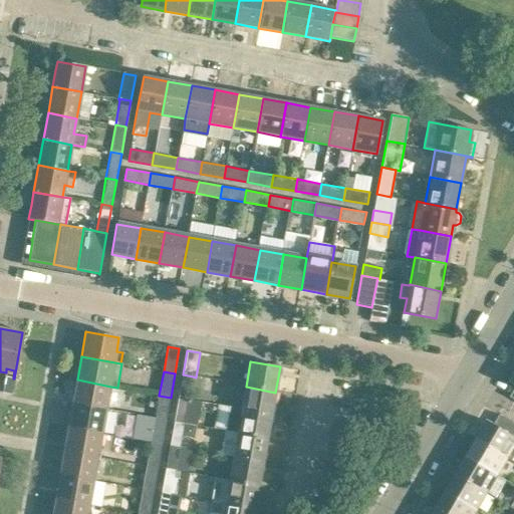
[(193,376),(183,374),(178,400),(188,401),(193,376)]
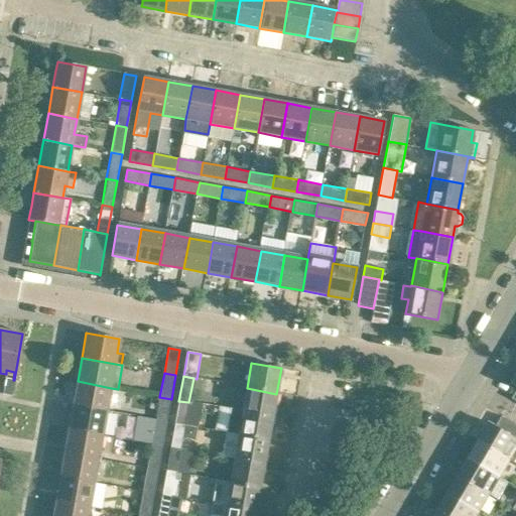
[(78,381),(73,405),(107,411),(111,388),(78,381)]
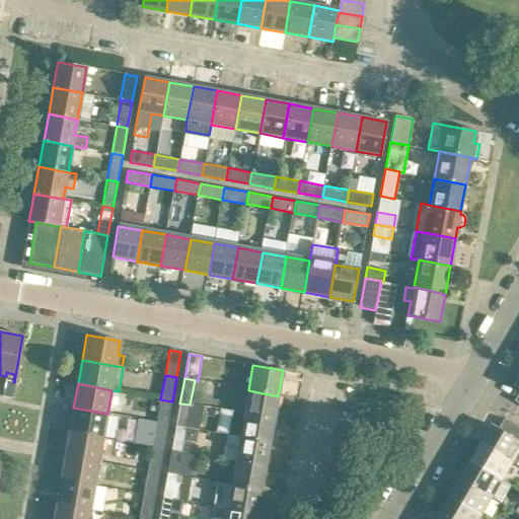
[(244,414),(244,415),(274,420),(278,396),(248,390),(244,414)]
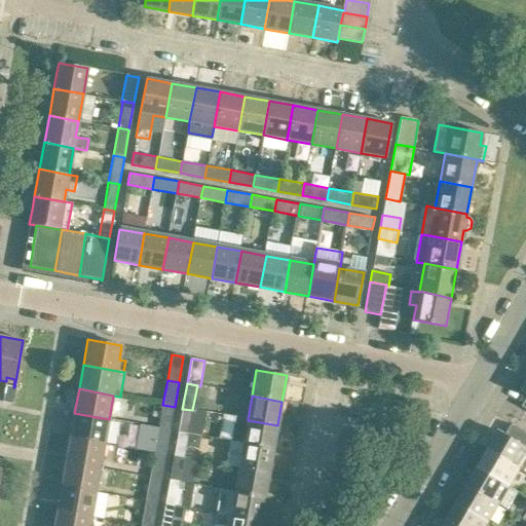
[(175,407),(162,405),(158,428),(170,430),(175,407)]
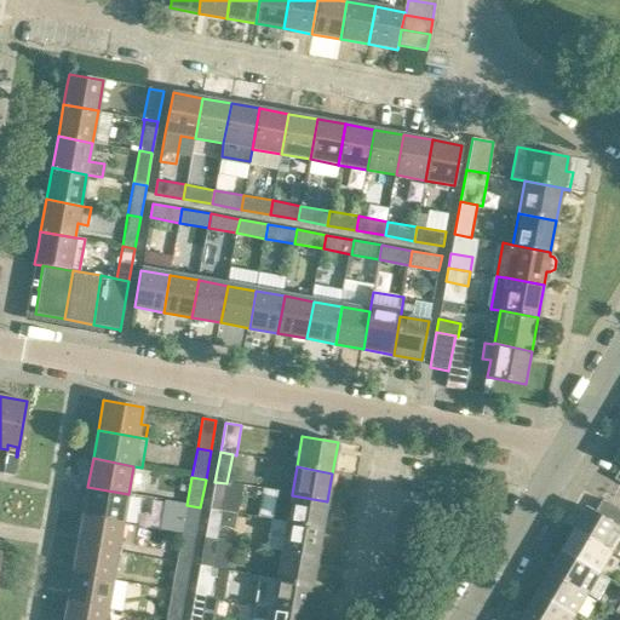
[(222,512),(231,514),(235,495),(225,494),(227,483),(214,482),(210,510),(222,512)]
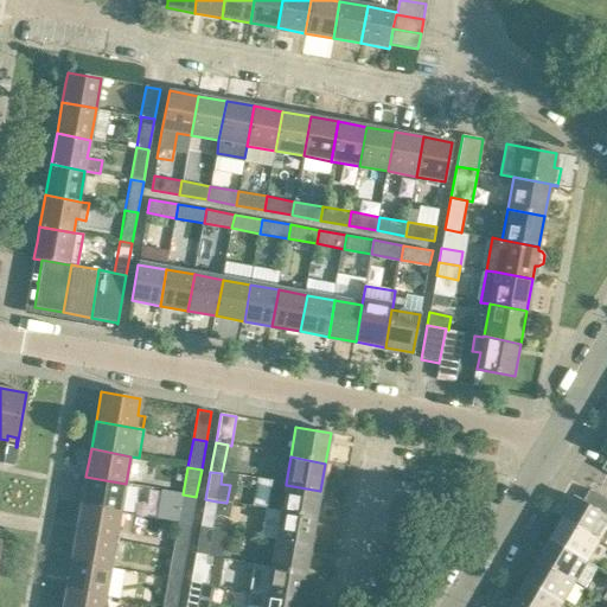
[(85,477),(81,505),(120,512),(126,484),(85,477)]
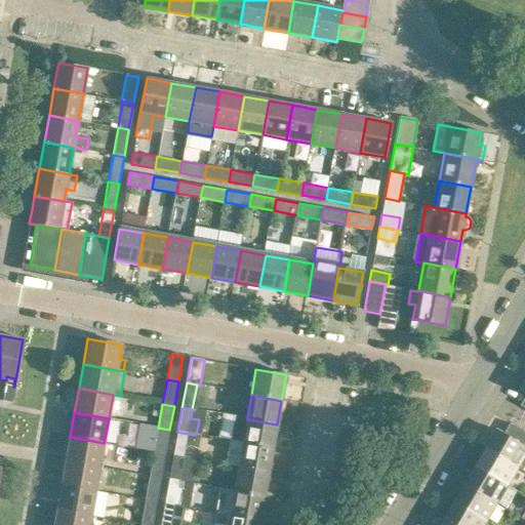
[(235,416),(231,441),(273,449),(277,425),(247,419),(247,418),(235,416)]
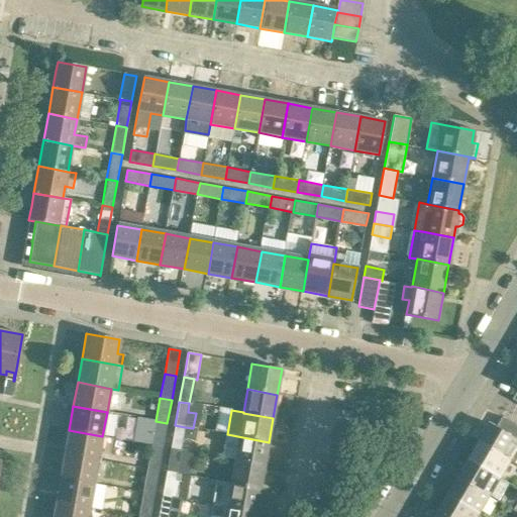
[(516,425),(502,417),(496,427),(488,423),(481,435),(480,434),(476,440),(510,460),(514,462),(516,457),(516,425)]
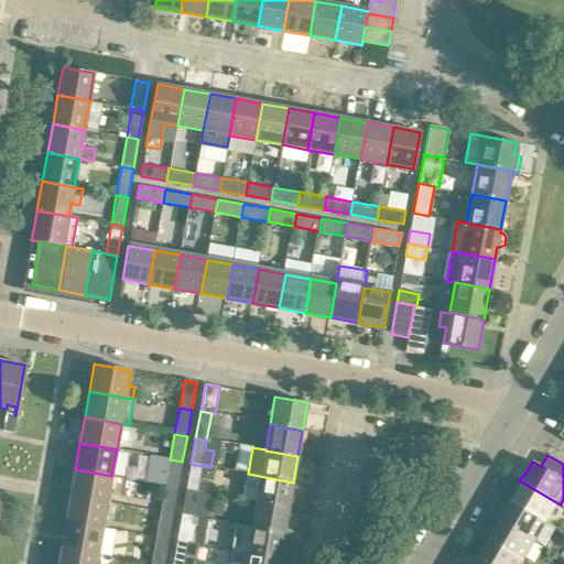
[(170,459),(165,486),(177,488),(182,462),(170,459)]
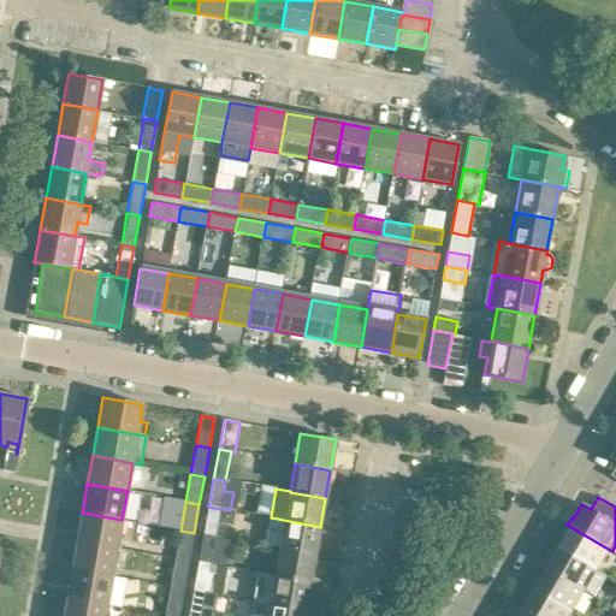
[(208,507),(203,535),(215,537),(220,509),(208,507)]
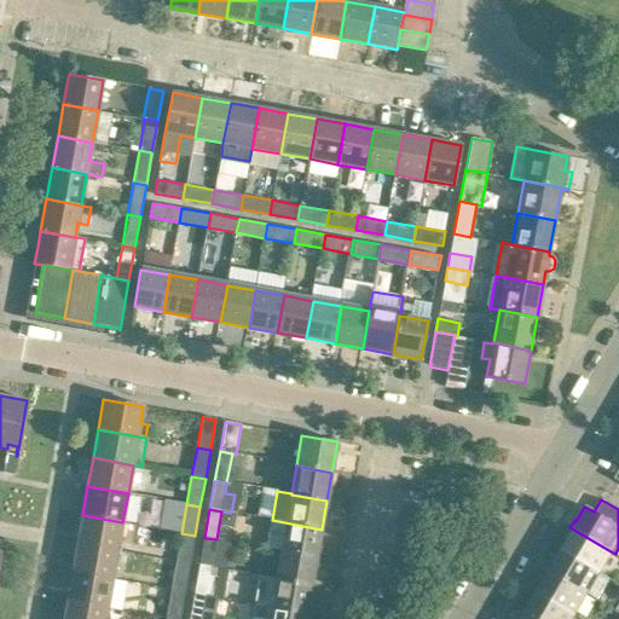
[(82,515),(77,544),(117,551),(122,522),(82,515)]
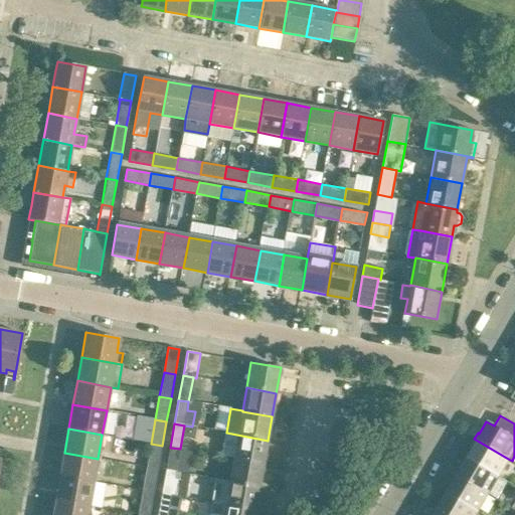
[(226,433),(221,457),(233,459),(264,464),(268,441),(226,433)]
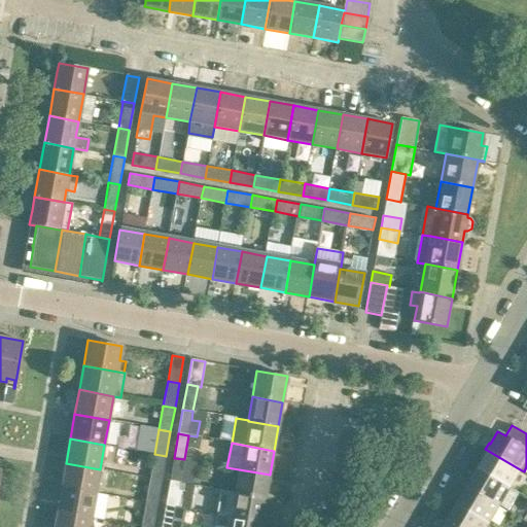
[(520,469),(485,449),(482,455),(483,456),(476,467),(510,488),(520,469)]
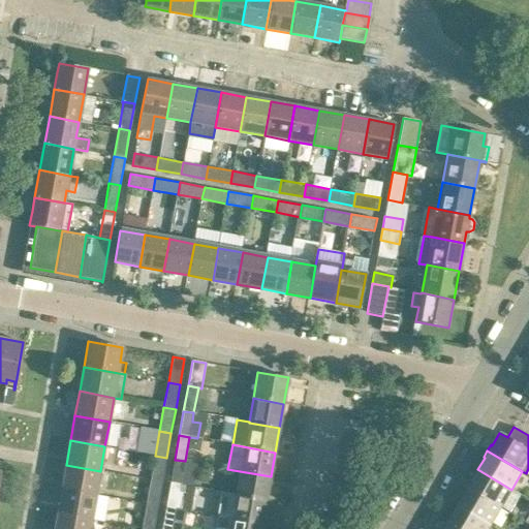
[(166,458),(155,456),(150,480),(162,483),(166,458)]
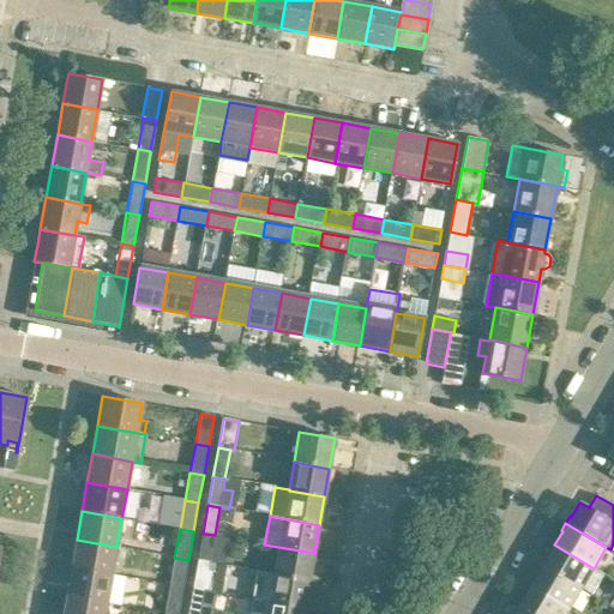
[(198,561),(220,565),(224,537),(203,534),(198,561)]
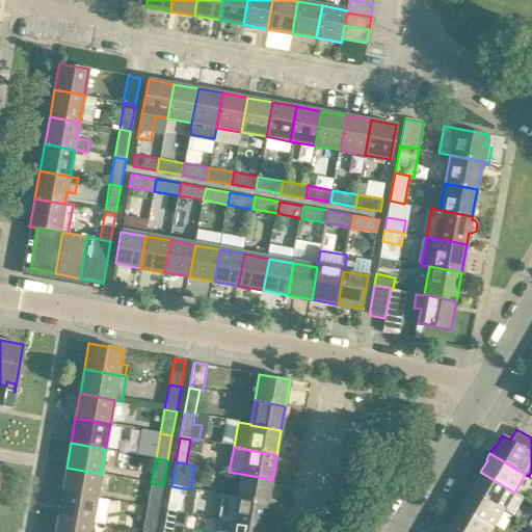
[(67,468),(62,491),(97,498),(101,474),(67,468)]
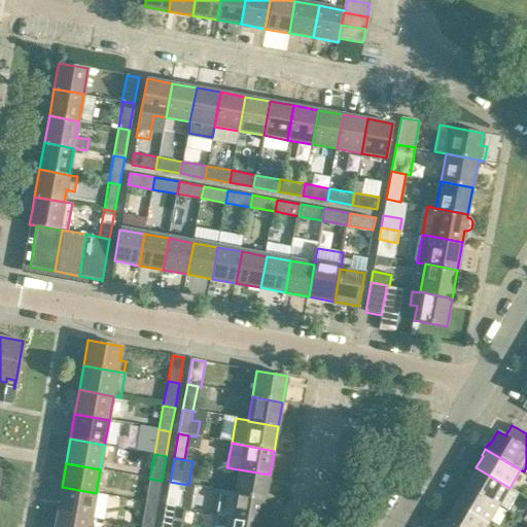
[(510,488),(476,467),(468,480),(467,479),(463,485),(499,505),(510,488)]
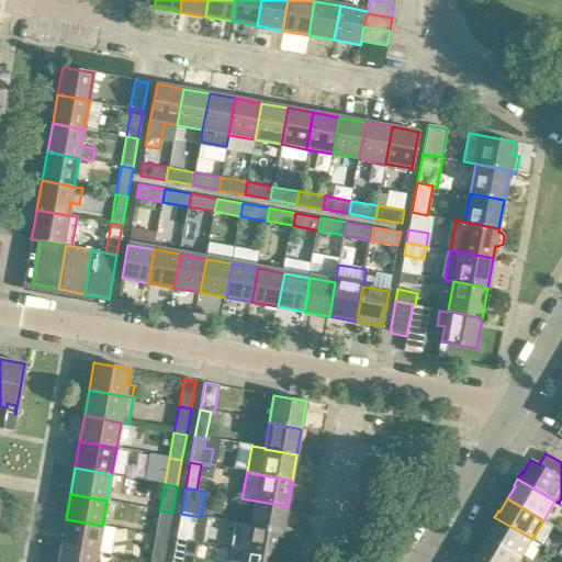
[(255,501),(250,526),(282,532),(288,506),(255,501)]
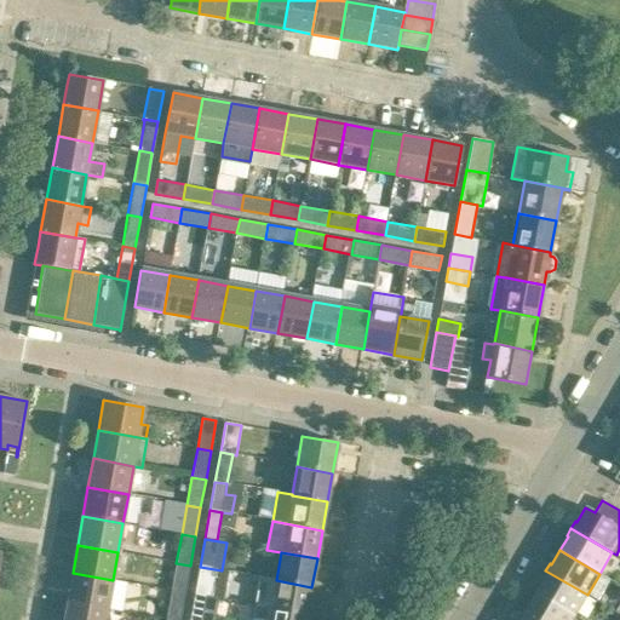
[(190,566),(176,563),(168,562),(166,580),(173,581),(171,591),(184,595),(190,566)]
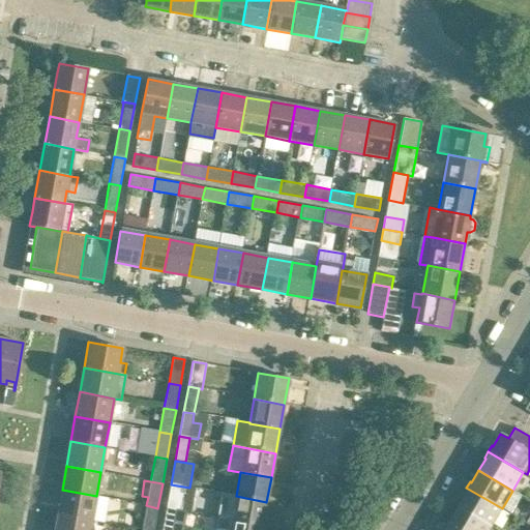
[(184,512),(189,488),(171,484),(167,509),(184,512)]
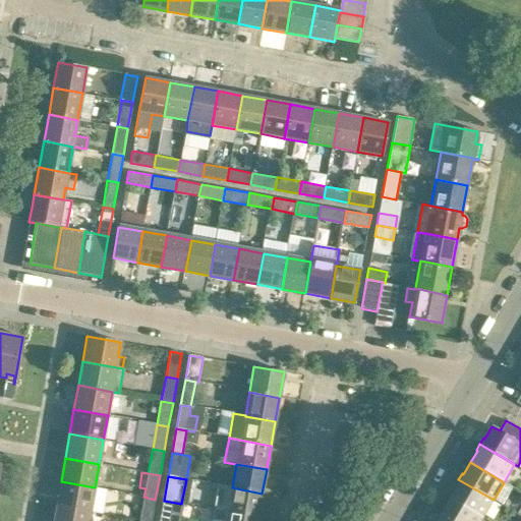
[(494,500),(458,479),(455,485),(456,486),(450,499),(482,518),(494,500)]
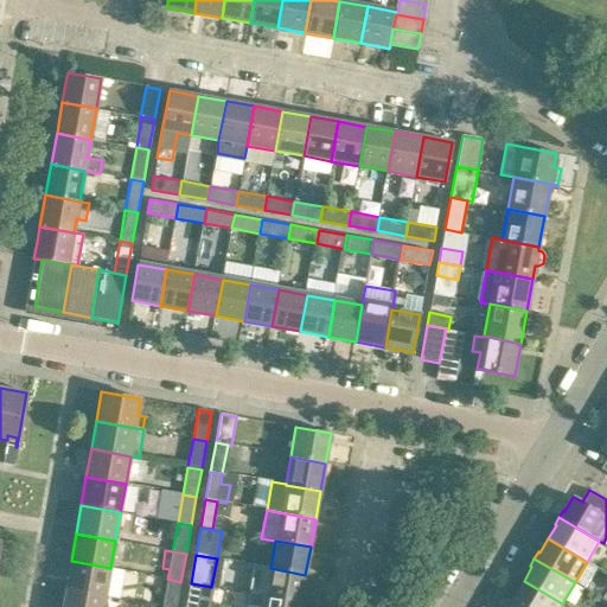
[(71,561),(65,589),(104,596),(119,599),(125,570),(110,568),(71,561)]
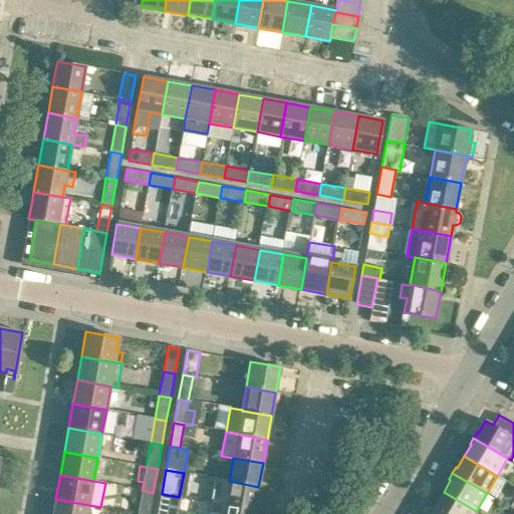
[(216,479),(212,502),(254,510),(258,487),(229,481),(216,479)]
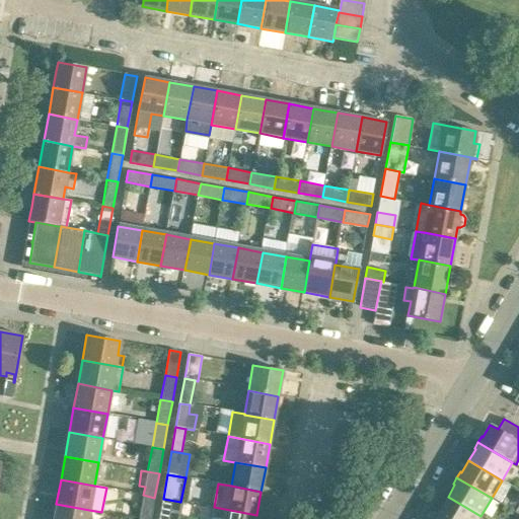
[(143,495),(138,518),(150,518),(154,498),(143,495)]
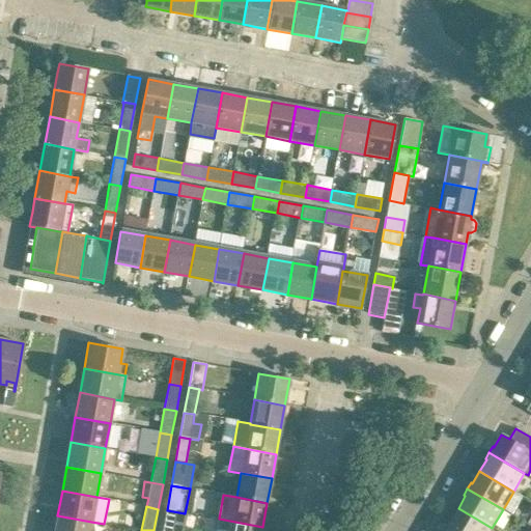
[(490,530),(492,528),(458,508),(451,520),(449,519),(446,525),(455,530),(490,530)]
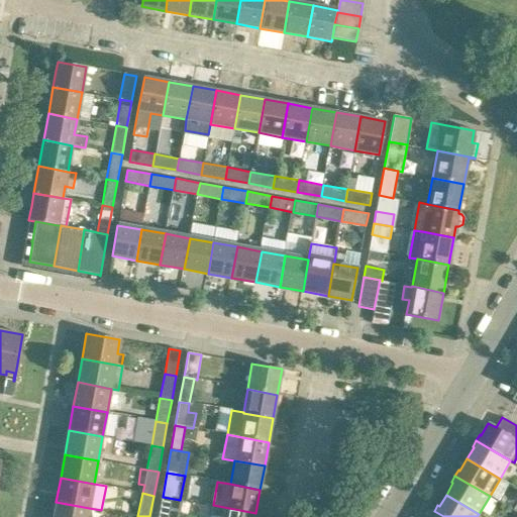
[(158,516),(177,516),(180,500),(163,497),(158,516)]
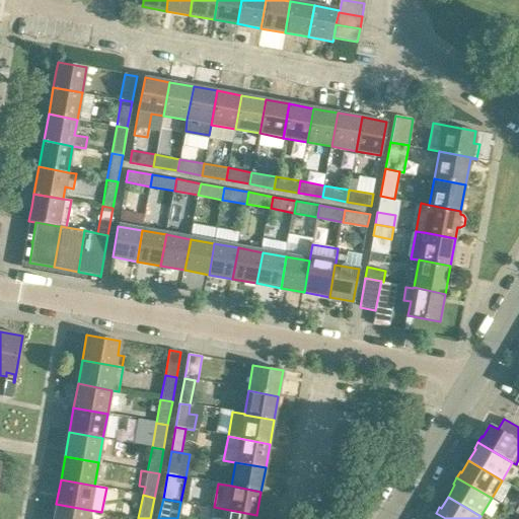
[(56,504),(53,518),(87,518),(89,510),(56,504)]
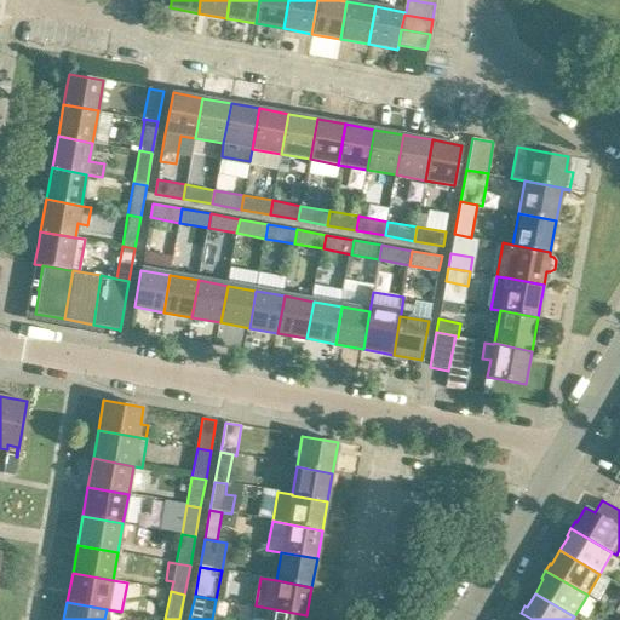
[(305,619),(306,615),(256,606),(253,619),(262,619),(305,619)]
